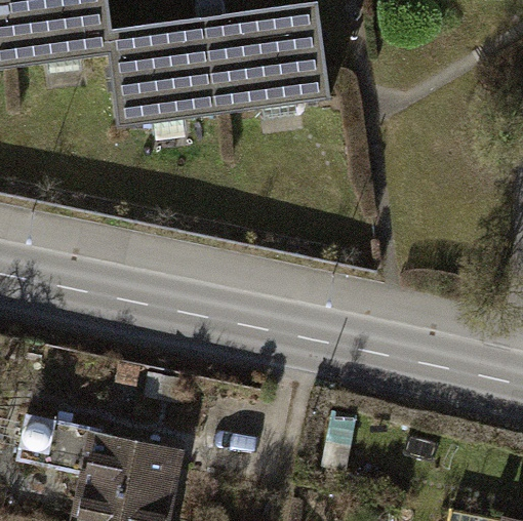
[(0,0),(0,72),(112,59),(108,28),(105,0),(0,0)]
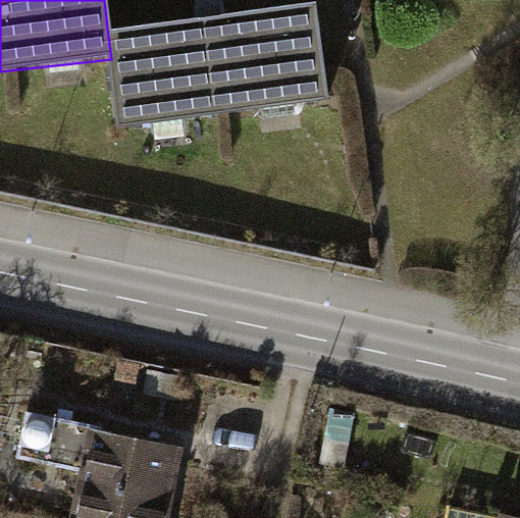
[(316,4),(107,28),(111,59),(118,126),(327,103),(316,4)]
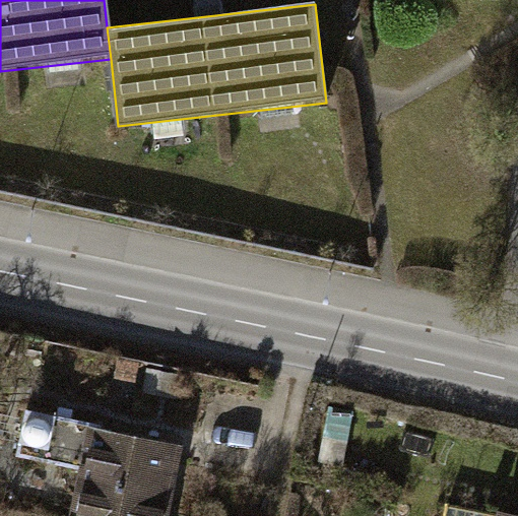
[(29,453),(85,463),(92,428),(37,417),(29,453)]
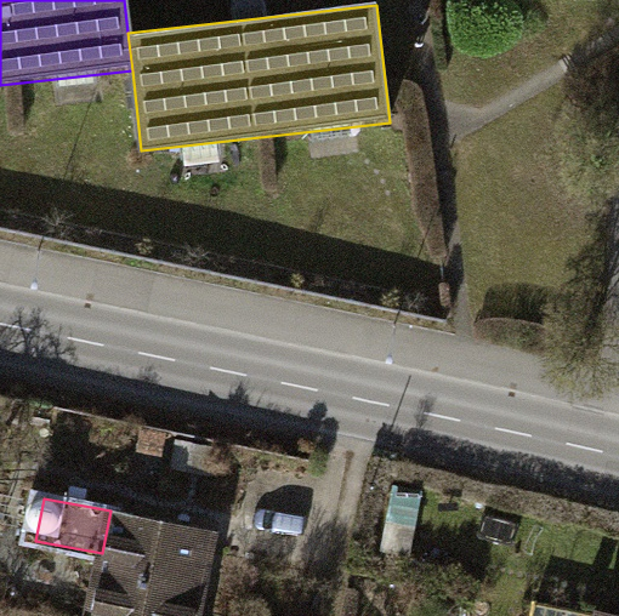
[(102,553),(90,615),(189,615),(206,529),(111,511),(102,553)]
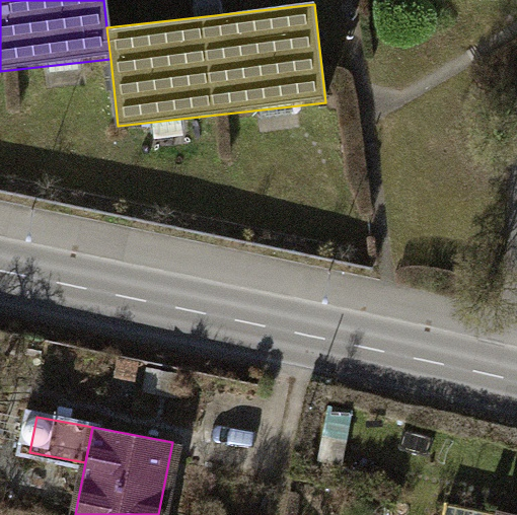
[(496,514),(450,505),(448,514),(496,514)]
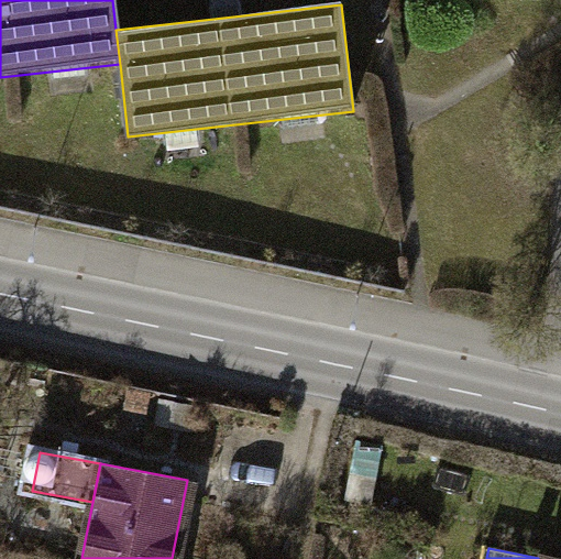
All buildings are outlined.
